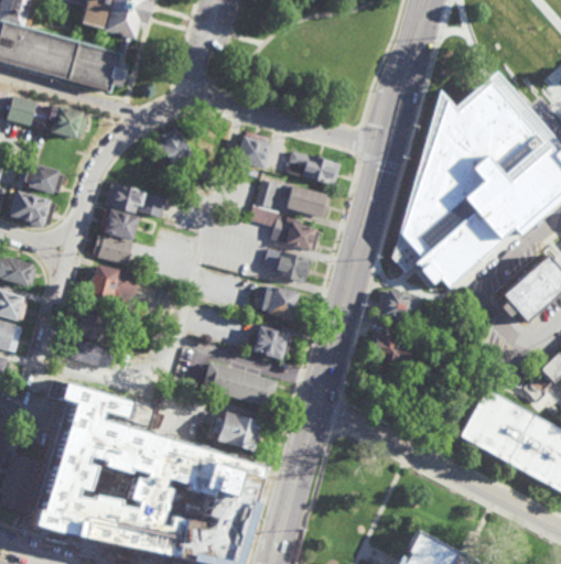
[(0,20),(0,7),(1,0),(39,0),(33,20),(32,28),(97,46),(122,53),(120,62),(129,64),(122,87),(112,85),(110,93),(0,61),(0,29),(2,21),(0,20)]
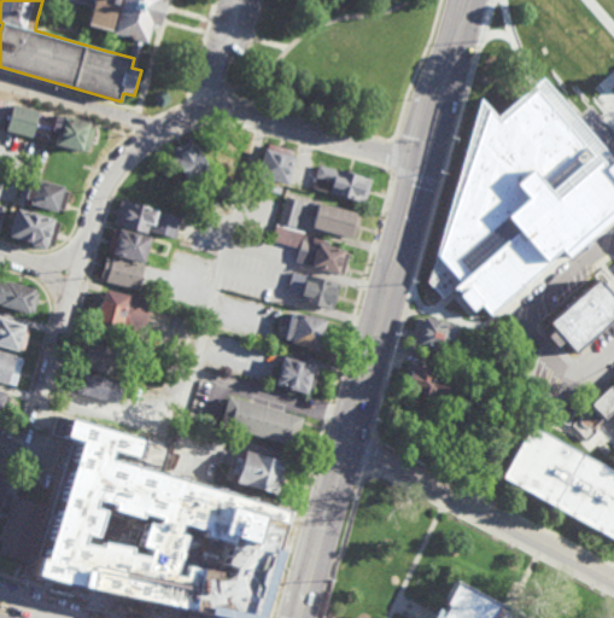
[(95,0),(89,25),(115,31),(113,34),(148,42),(153,25),(161,27),(168,0),(95,0)]
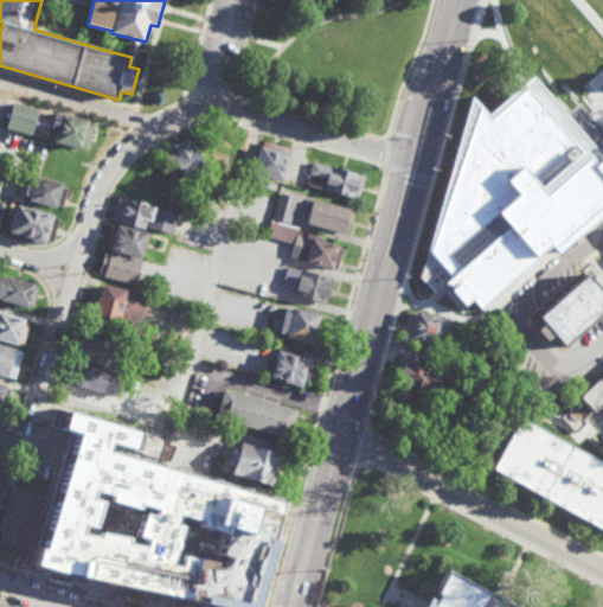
[(602,203),(481,310),(431,251),(441,225),(466,221),(467,217),(470,208),(486,157),(469,138),(526,88),(596,167),(602,176),(602,203)]
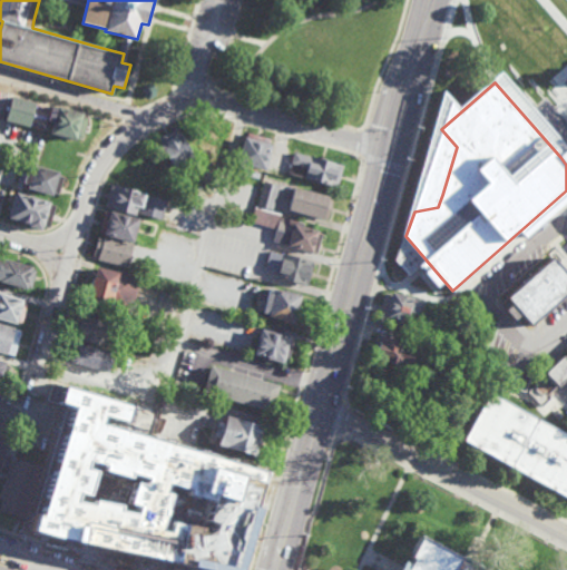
[(13,96),(37,102),(30,127),(7,120),(13,96)]
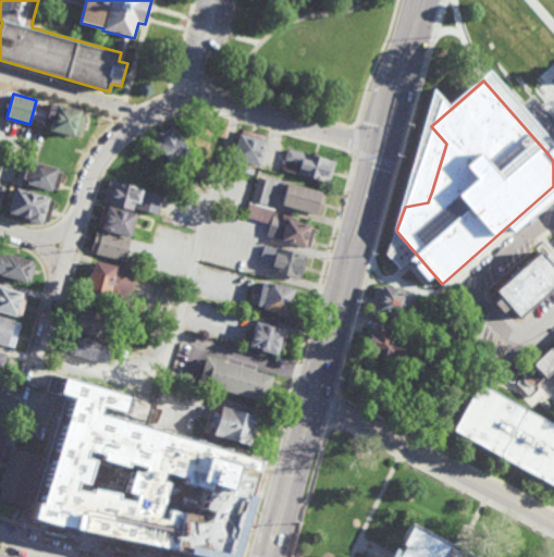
[(50,130),(75,137),(76,135),(82,136),(88,114),(83,113),(83,111),(58,103),(57,106),(51,104),(48,118),(52,119),(54,112),(57,113),(54,121),(53,120),(50,130)]
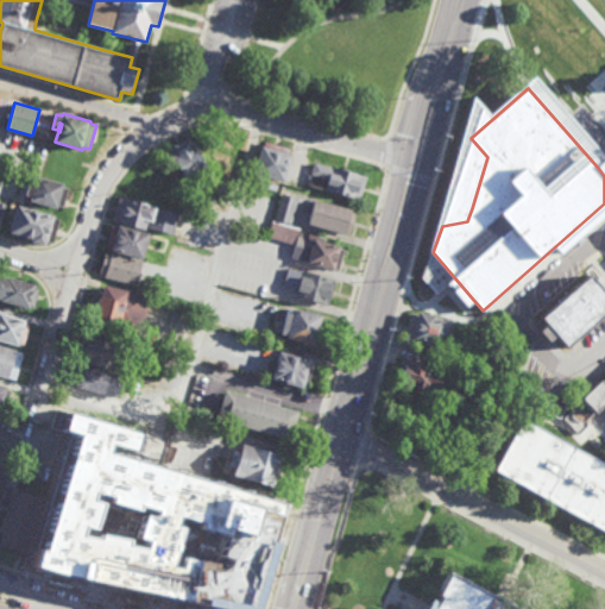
[(172,152),(175,151),(172,146),(190,138),(193,142),(194,140),(210,170),(210,173),(213,177),(200,183),(197,179),(189,183),(172,152)]
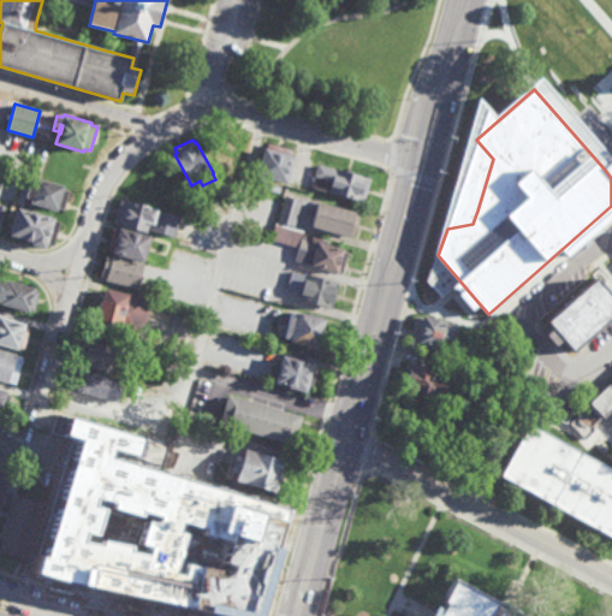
[(239,172),(247,148),(223,141),(215,164),(239,172)]
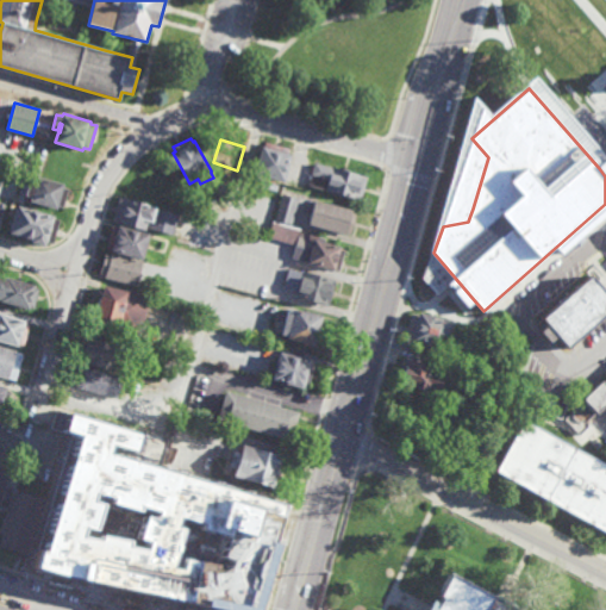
[(258,182),(267,148),(298,154),(291,190),(258,182)]
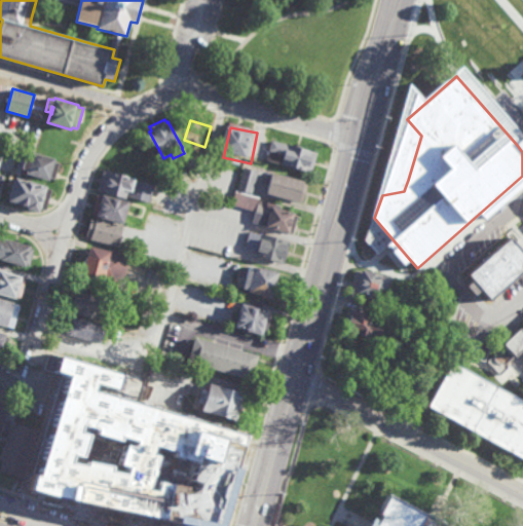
[(273,140),(301,148),(319,152),(313,174),(296,167),(283,163),(284,159),(284,158),(285,155),(270,151),(273,140)]
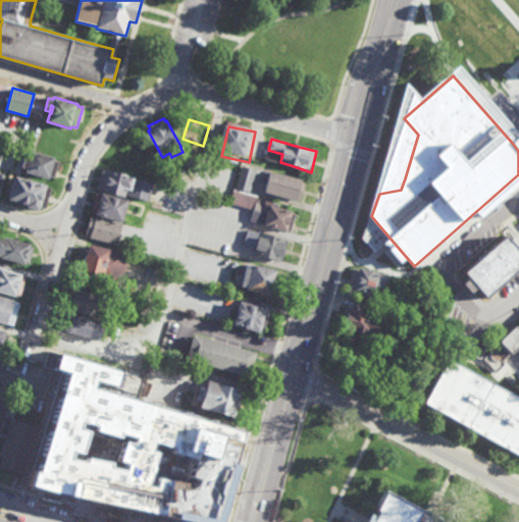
[(22,167),(27,154),(32,156),(33,151),(56,158),(55,160),(60,162),(55,177),(51,176),(50,178),(27,171),(28,168),(22,167)]
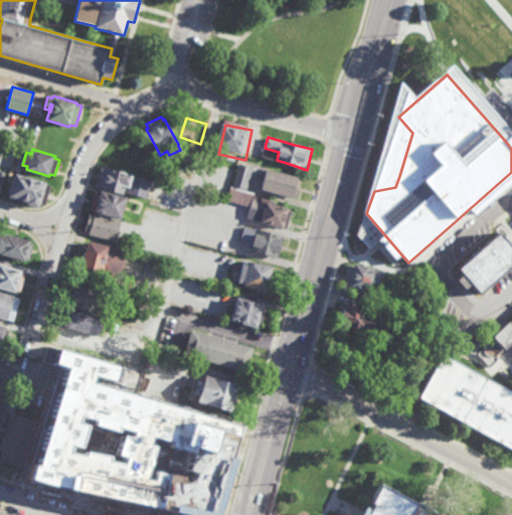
[(254,168),(240,164),(234,185),(247,190),(254,168)]
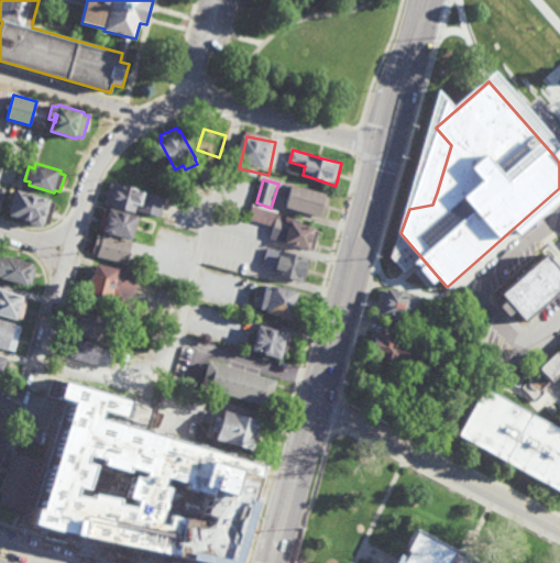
[(163,217),(166,195),(111,185),(107,206),(138,212),(138,211),(163,217)]
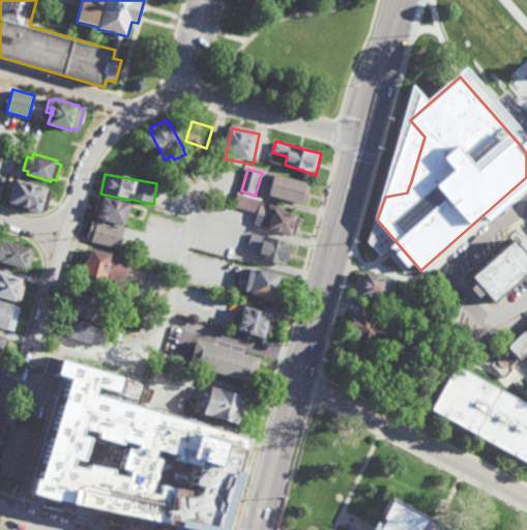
[(306,203),(311,182),(274,175),(270,197),(306,203)]
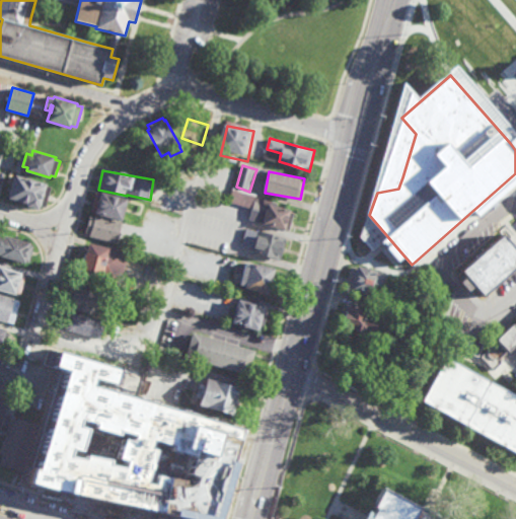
[(15,174),(47,183),(47,186),(52,187),(46,207),(42,206),(41,210),(27,206),(27,204),(8,198),(15,174)]
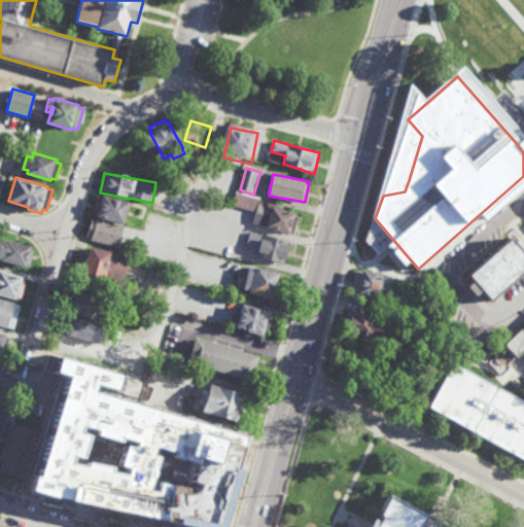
[(99,196),(96,217),(126,222),(130,202),(99,196)]
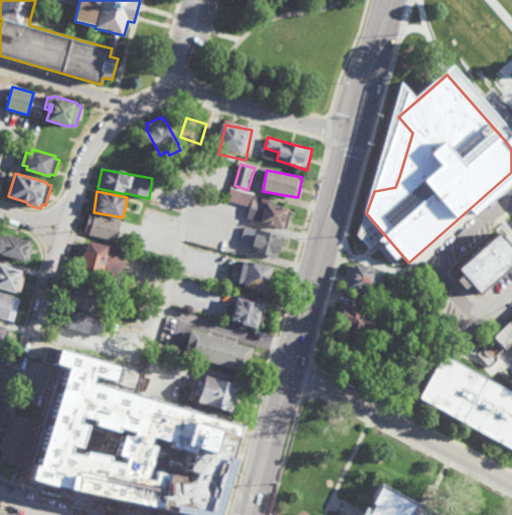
[(228,201),(251,206),(248,219),(289,228),(294,205),(231,191),(228,201)]
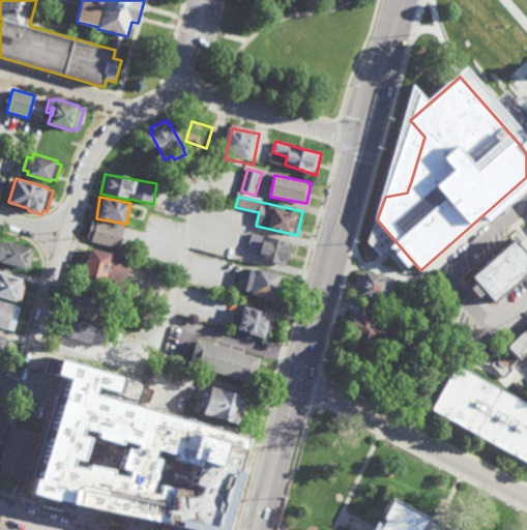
[(88,237),(92,239),(92,241),(119,248),(125,227),(98,219),(97,222),(93,221),(88,237)]
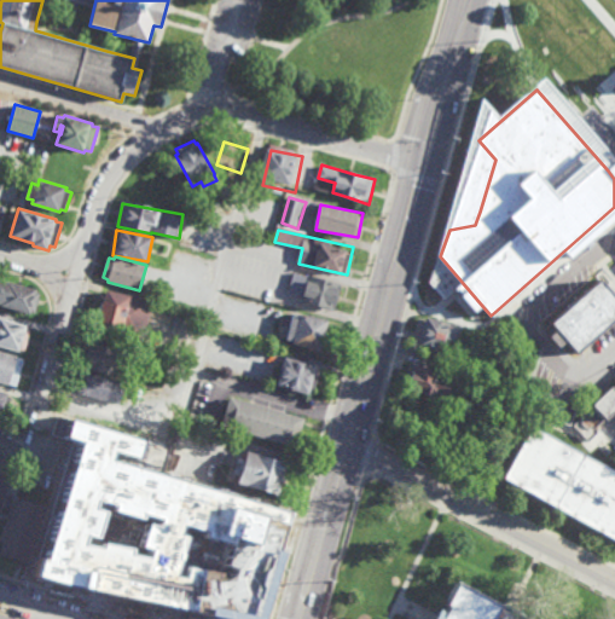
[(337,307),(343,283),(295,272),(289,296),(337,307)]
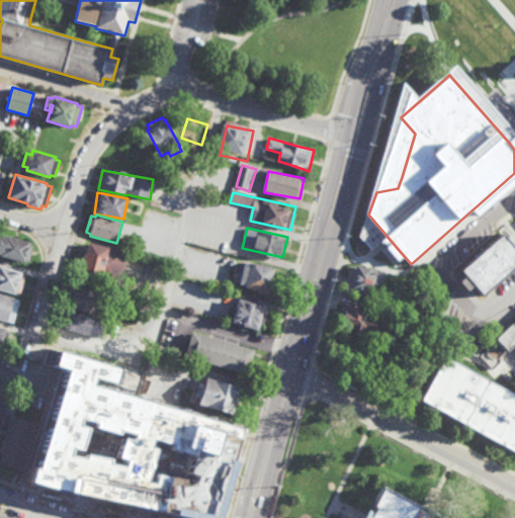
[(0,255),(0,234),(33,245),(27,263),(0,255)]
